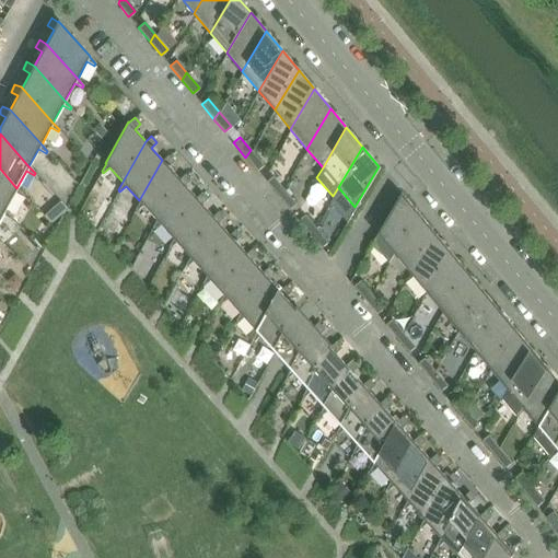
[(263,165),(251,150),(245,158),(256,171),(263,165)]
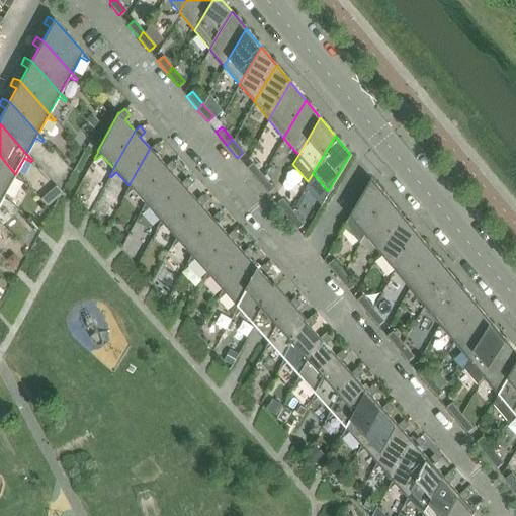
[(144,203),(165,165),(155,154),(161,149),(155,143),(150,148),(129,185),(124,192),(126,194),(132,189),(144,203)]
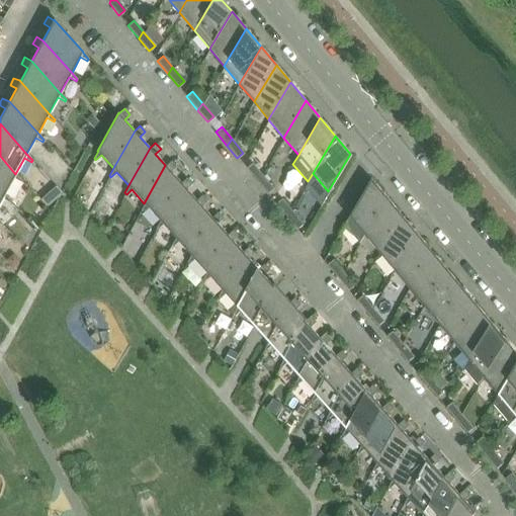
[(15,174),(0,156),(0,189),(4,194),(13,178),(20,182),(21,180),(15,174)]
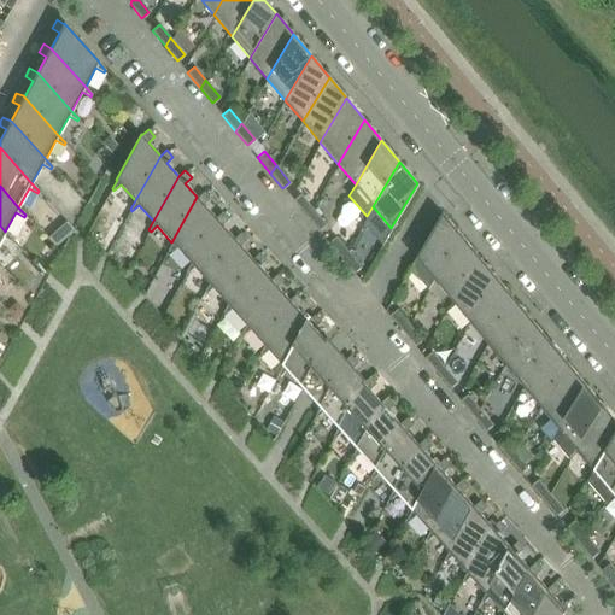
[(189,262),(215,217),(203,204),(210,198),(204,191),(197,197),(171,242),(167,250),(169,252),(175,246),(189,262)]
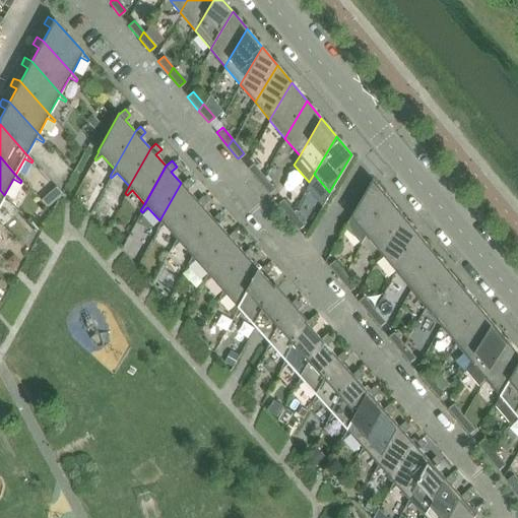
[(262,175),(253,163),(247,169),(258,182),(262,175)]
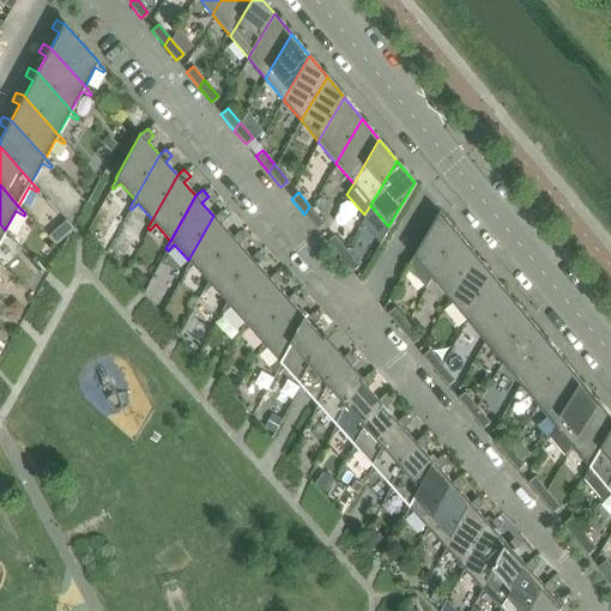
[(324,223),(309,206),(304,215),(316,229),(324,223)]
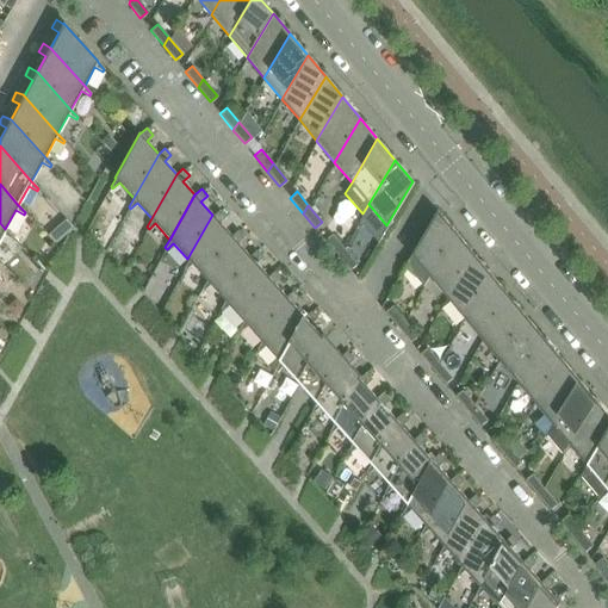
[(206,280),(231,235),(219,222),(225,216),(219,209),(212,215),(187,259),(184,267),(185,270),(192,264),(206,280)]
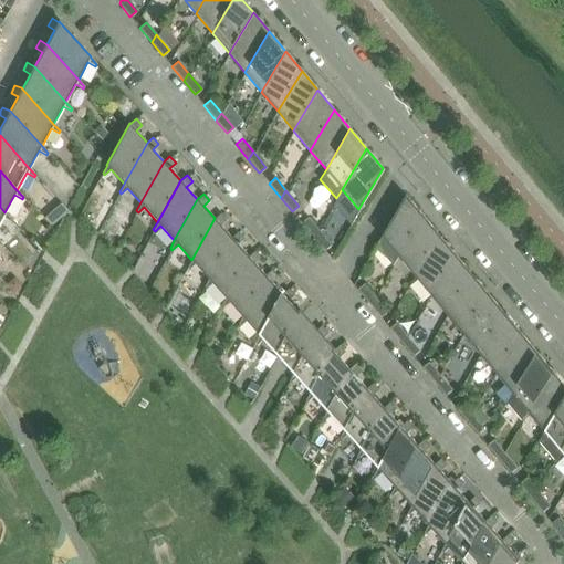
[(397,257),(421,216),(405,196),(375,246),(392,265),(397,257)]
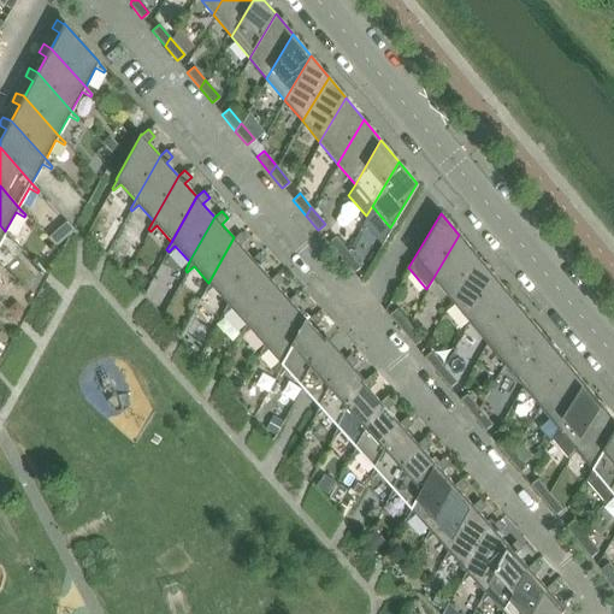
[(5,231),(0,225),(0,241),(3,236),(11,241),(12,238),(5,231)]
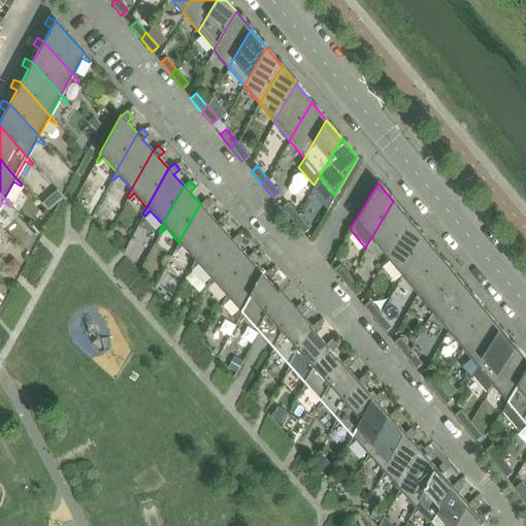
[(194,260),(216,221),(205,209),(210,204),(205,198),(200,203),(178,242),(174,250),(175,251),(182,245),(194,260)]
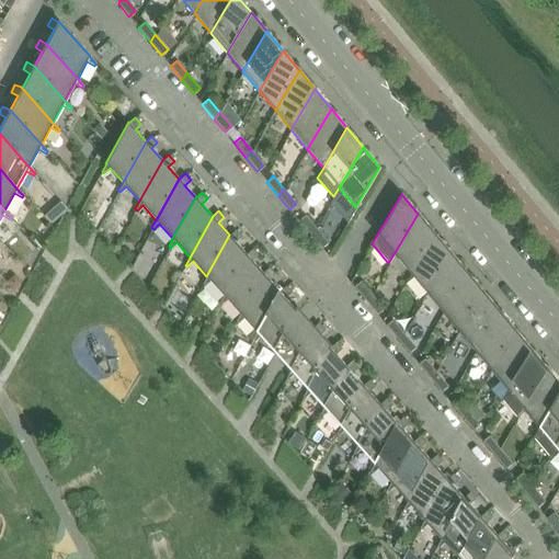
[(410,273),(434,232),(418,214),(394,254),(410,273)]
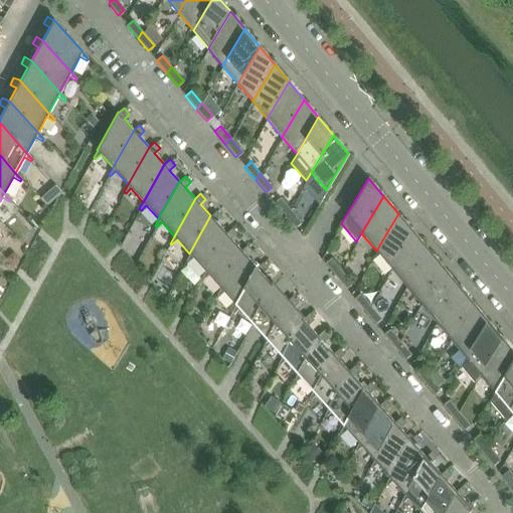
[(289,208),(280,197),(274,202),(285,215),(289,208)]
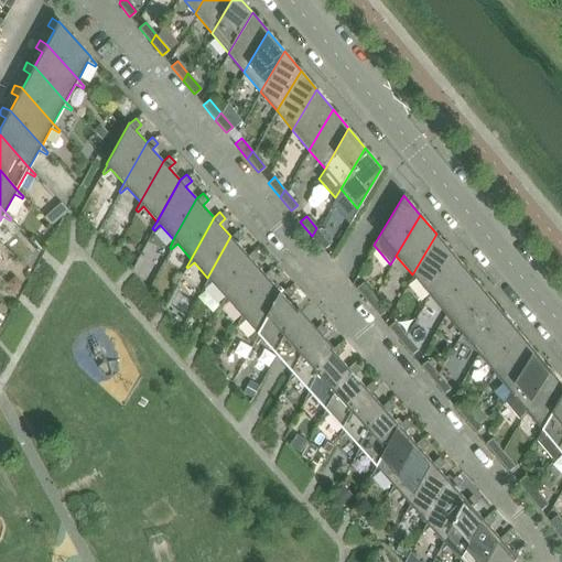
[(330,244),(316,228),(312,236),(323,249),(330,244)]
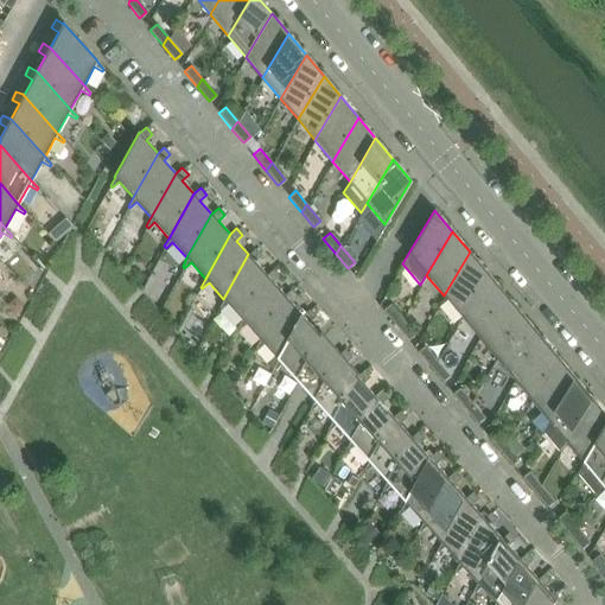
[(241,319),(266,274),(254,261),(261,255),(254,248),(248,254),(223,299),(218,307),(221,309),(227,303),(241,319)]
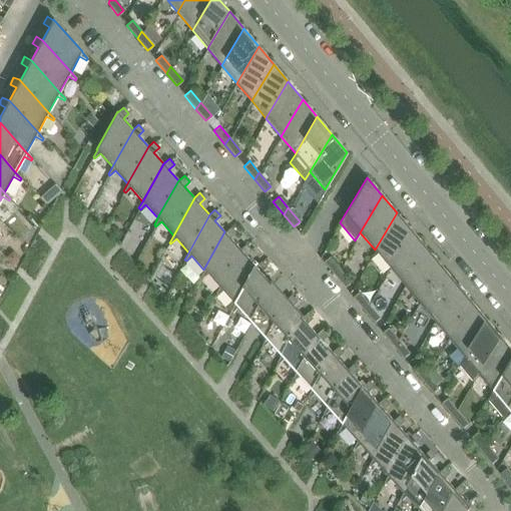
[(390,268),(412,230),(397,212),(375,249),(390,268)]
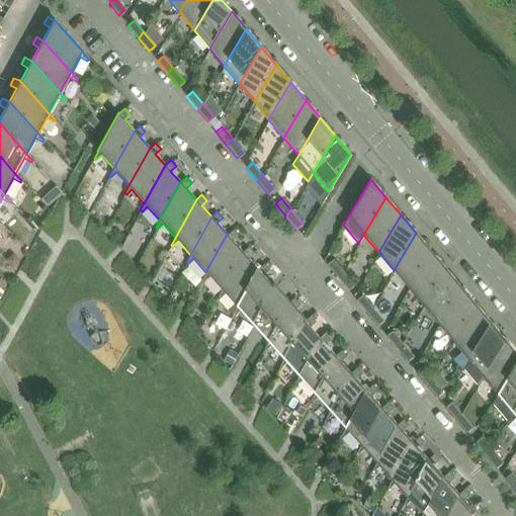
[(222,289),(242,251),(232,240),(238,235),(233,230),(227,234),(205,272),(201,279),(203,280),(208,275),(222,289)]
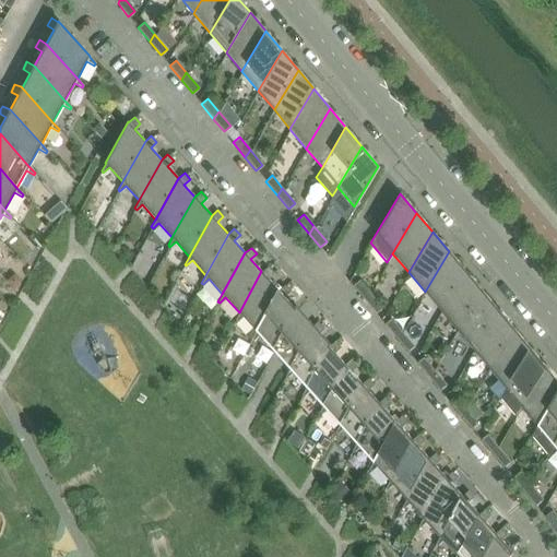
[(440,310),(464,270),(449,251),(425,292),(440,310)]
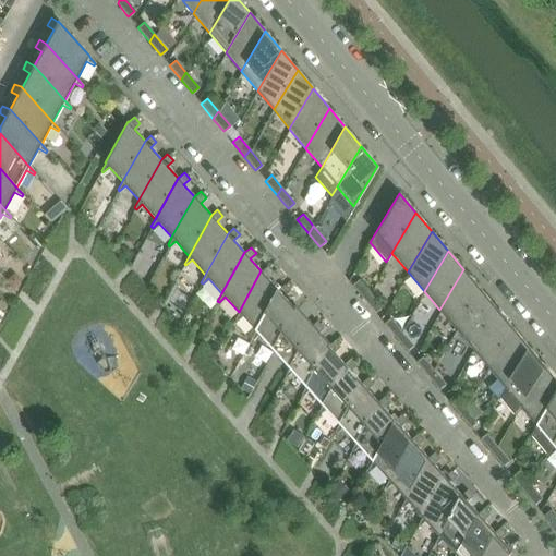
[(255,330),(278,290),(267,277),(273,272),(267,266),(261,272),(261,270),(239,312),(234,319),(236,322),(242,316),(255,330)]
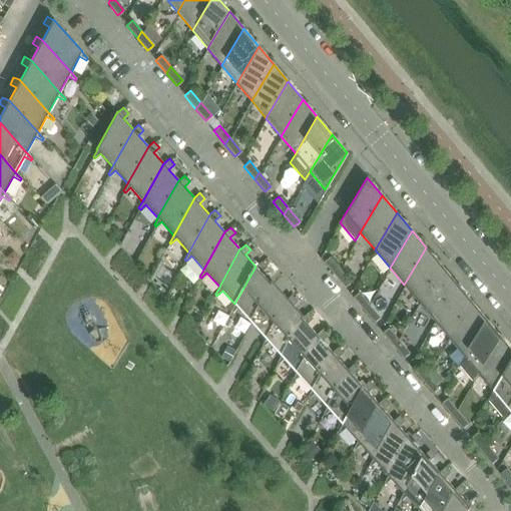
[(419,303),(441,266),(426,247),(404,285),(419,303)]
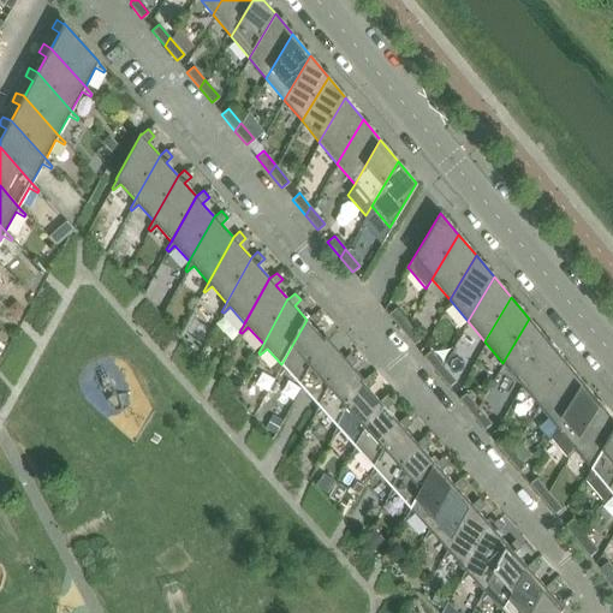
[(23,309),(16,299),(6,309),(13,319),(23,309)]
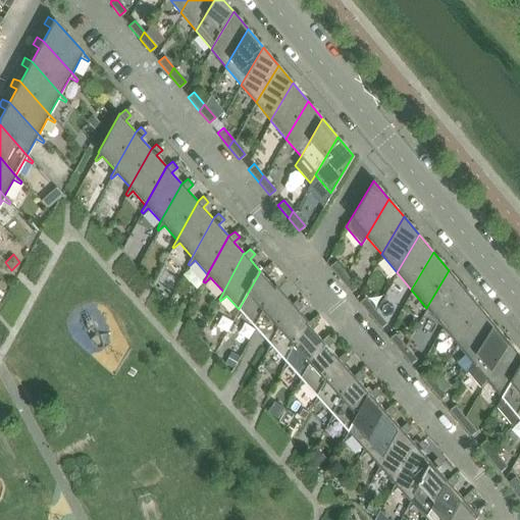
[(346,274),(334,261),(328,266),(340,279),(346,274)]
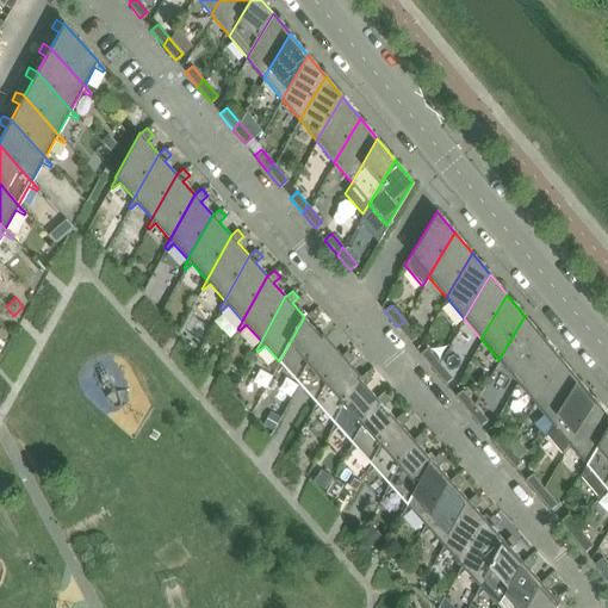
[(298,383),(323,339),(310,323),(316,318),(310,311),(304,317),(279,361),(274,370),(275,371),(283,366),(298,383)]
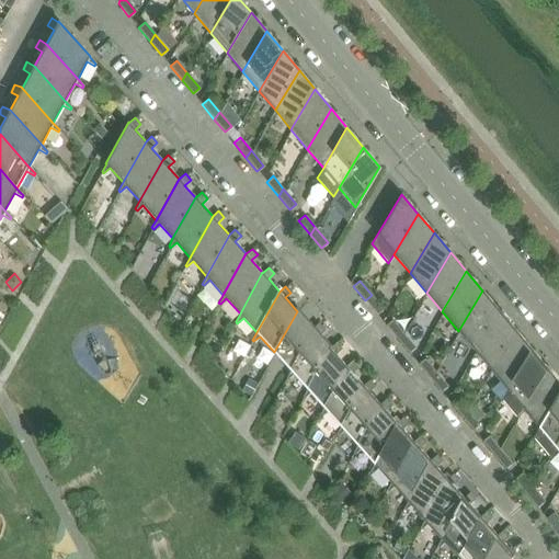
[(475,351),(499,310),(482,291),(458,331),(475,351)]
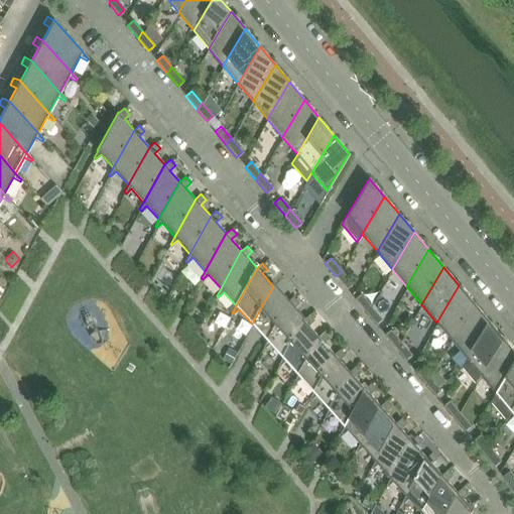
[(352,283),(342,271),(336,276),(346,288),(352,283)]
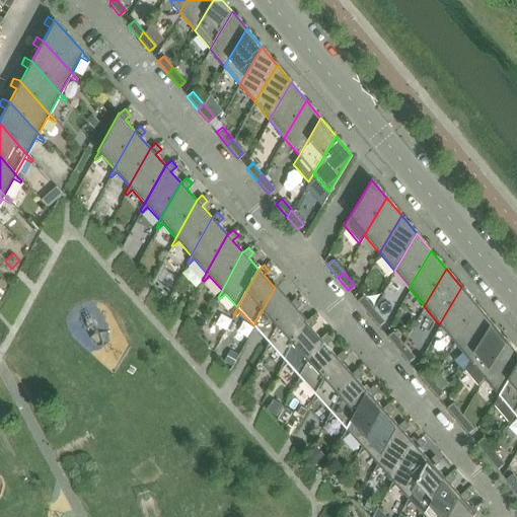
[(453,342),(475,304),(461,287),(439,324),(453,342)]
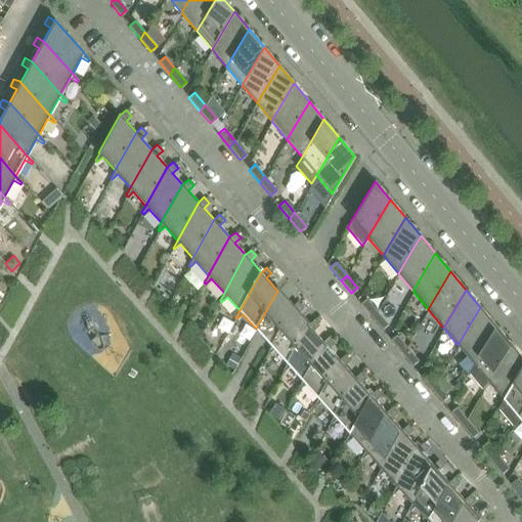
[(270,345),(292,307),(285,298),(277,291),(256,329),(262,336),(265,340),(270,345)]
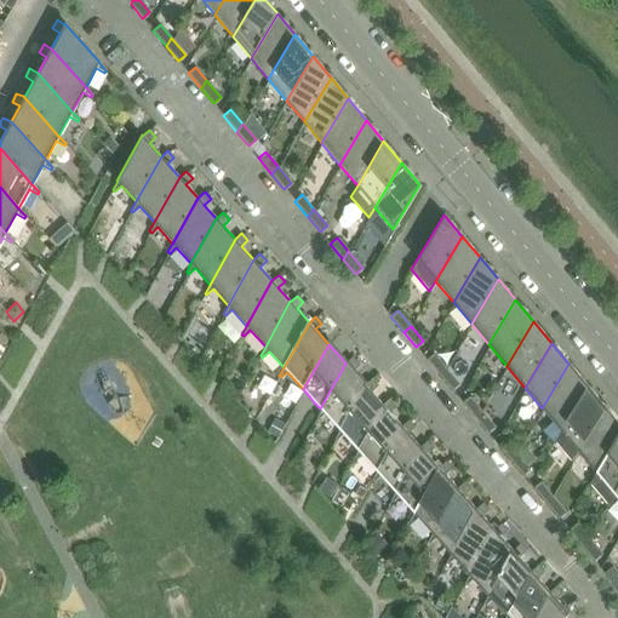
[(446,368),(434,353),(425,359),(439,375),(446,368)]
